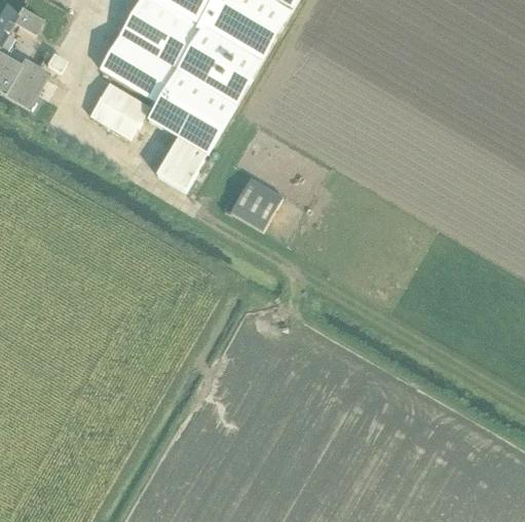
[(208,155),(293,12),(299,0),(142,0),(101,70),(158,104),(149,120),(208,155)]
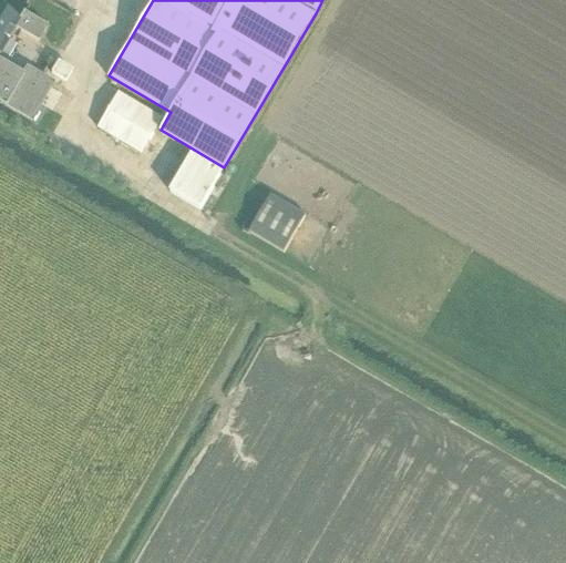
[(0,52),(10,34),(18,39),(23,30),(38,39),(48,22),(22,8),(18,17),(0,8),(0,52)]
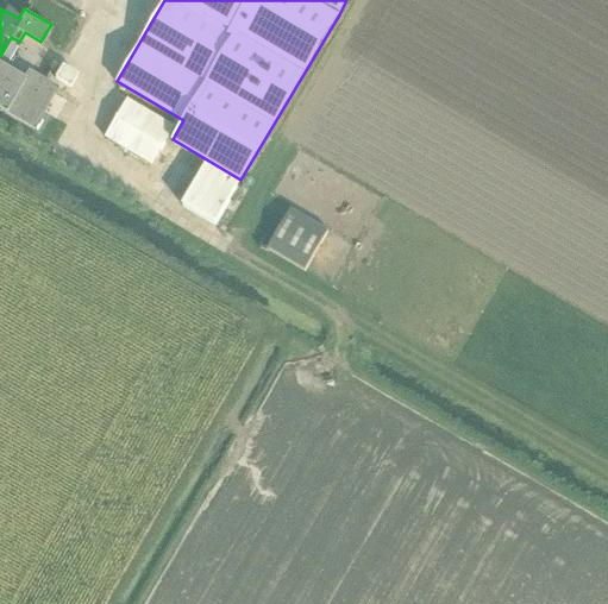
[(29,67),(23,76),(0,63),(0,106),(52,136),(76,96),(58,86),(58,85),(29,67)]
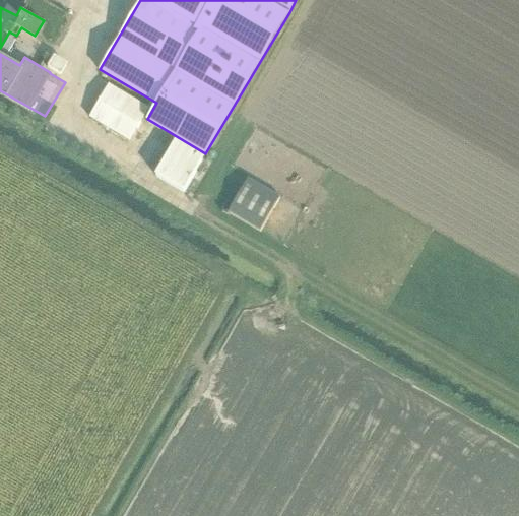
[(64,65),(50,56),(44,67),(57,76),(64,65)]
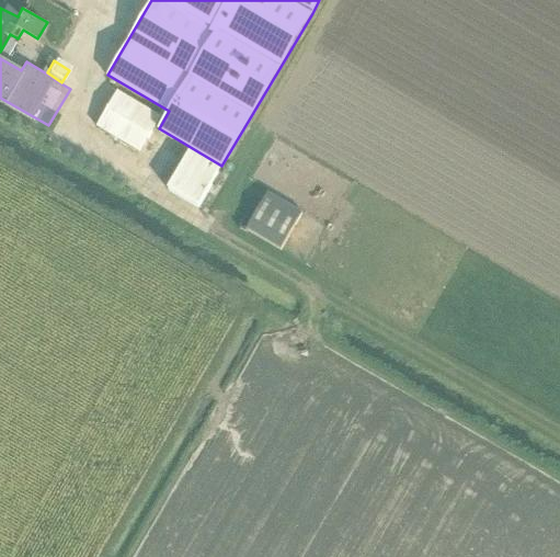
[(161,114),(117,88),(96,124),(140,150),(161,114)]
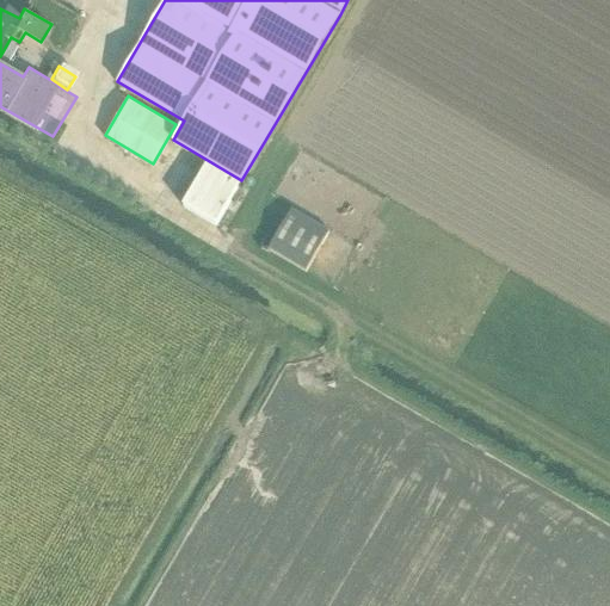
[(291,206),(269,246),(306,269),(330,229),(291,206)]
